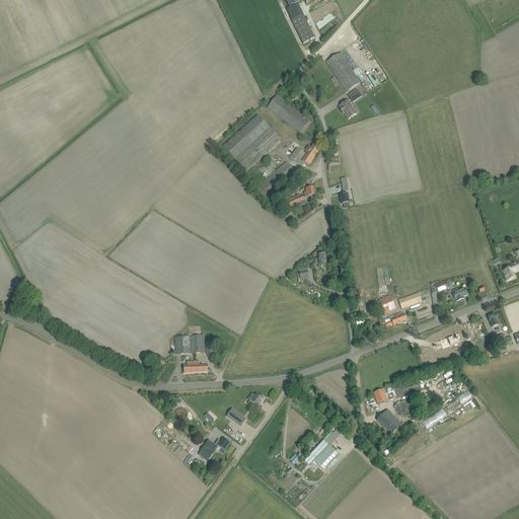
[(290,7),(287,9),(292,21),(296,30),(301,40),(303,45),(314,39),(312,34),(308,24),(303,15),(298,4),(290,7)]
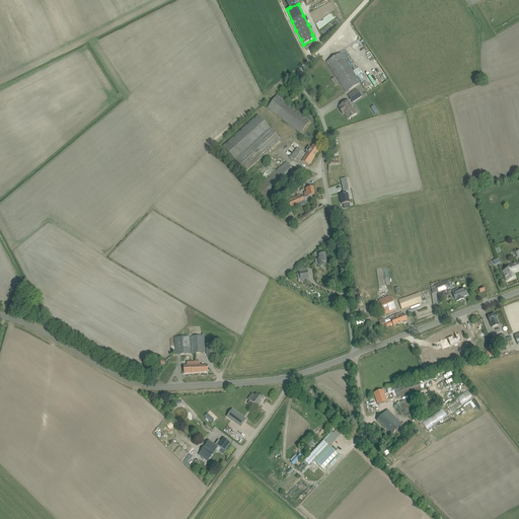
[(361,83),(341,53),(326,62),(346,92),(361,83)]
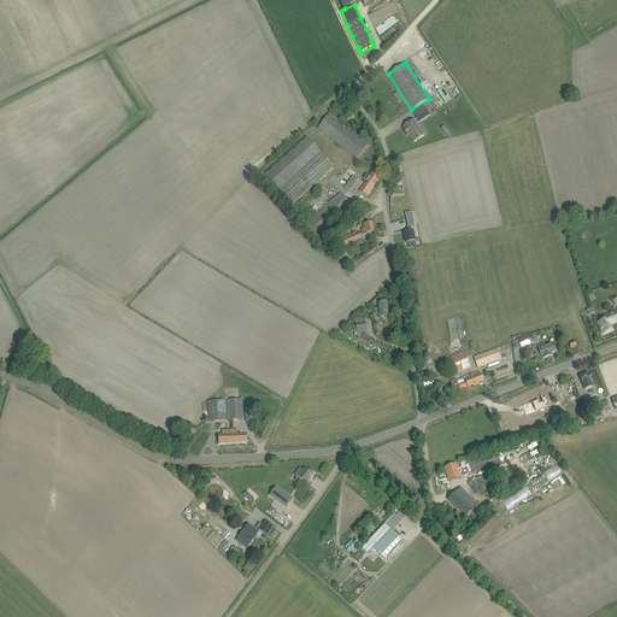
[(430,115),(429,113),(430,112),(427,107),(425,109),(424,106),(415,113),(419,122),(430,115)]
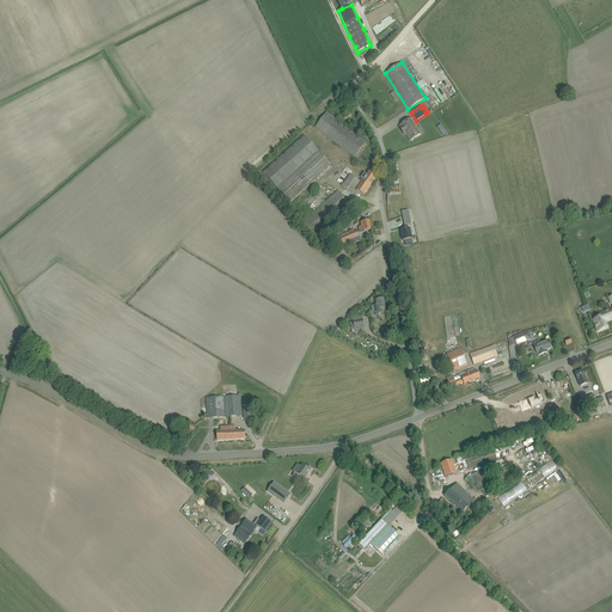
[(354,158),(362,147),(366,142),(326,112),(323,117),(314,128),(354,158)]
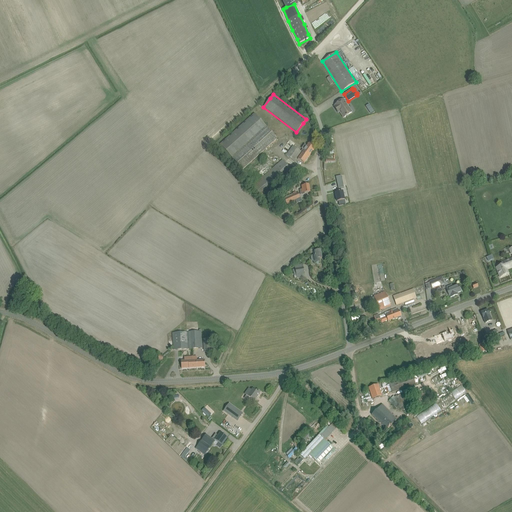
[(349,114),(352,112),(343,100),(335,105),(335,106),(334,107),(337,111),(339,109),(344,117),(343,118),(344,118),(346,116),(347,116),(349,114)]
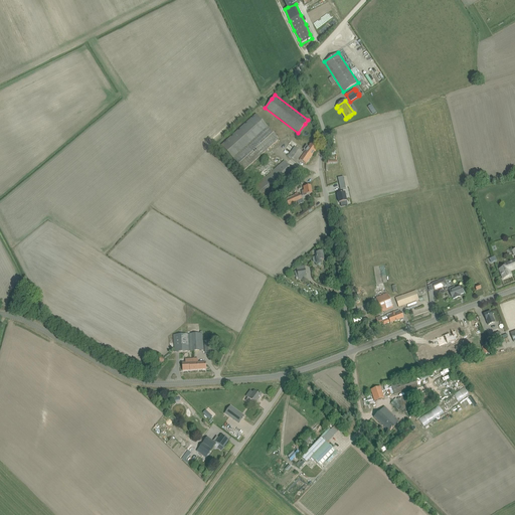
[(268,127),(255,114),(221,145),(233,158),(268,127)]
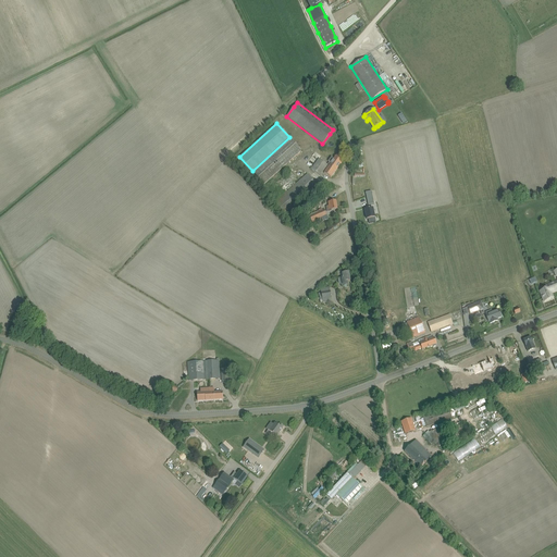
[(264,184),(301,151),(289,138),(252,172),(264,184)]
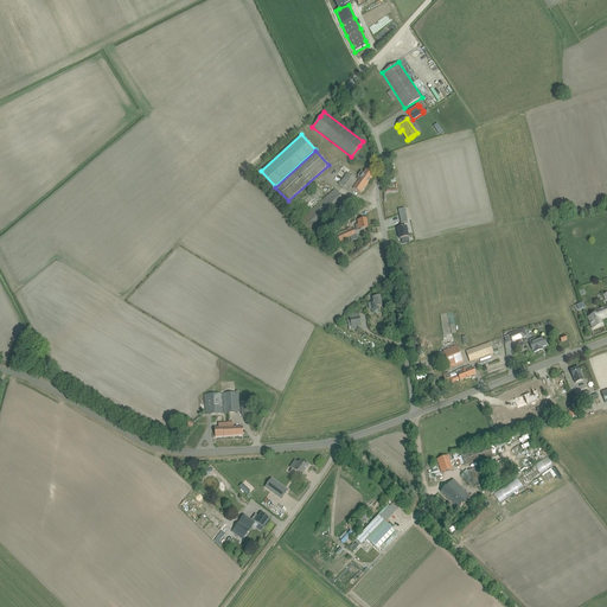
[(366,170),(364,173),(362,171),(358,176),(360,178),(353,189),(360,195),(375,174),(366,170)]
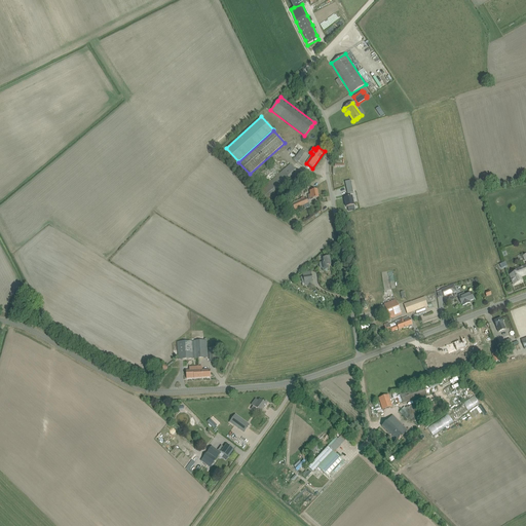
[(294,159),(302,165),(309,155),(301,149),(294,159)]
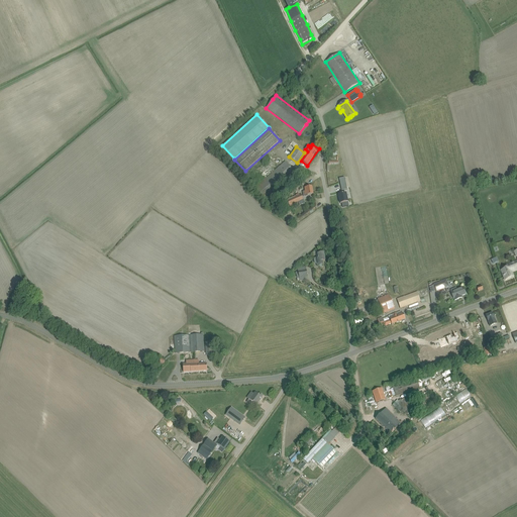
[(265,200),(296,174),(285,162),(254,188),(265,200)]
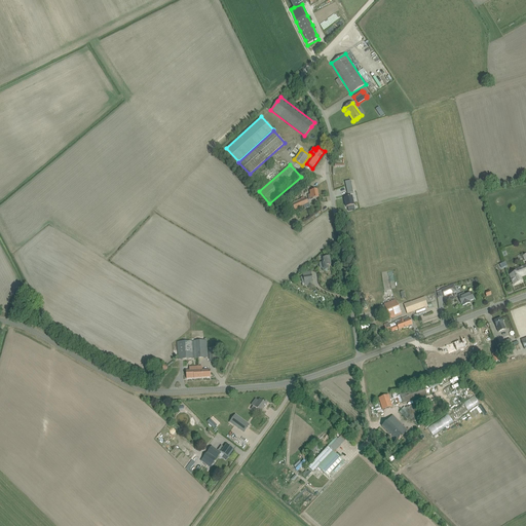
[(308,199),(313,198),(318,197),(317,190),(312,190),(309,191),(310,194),(308,195),(308,199)]
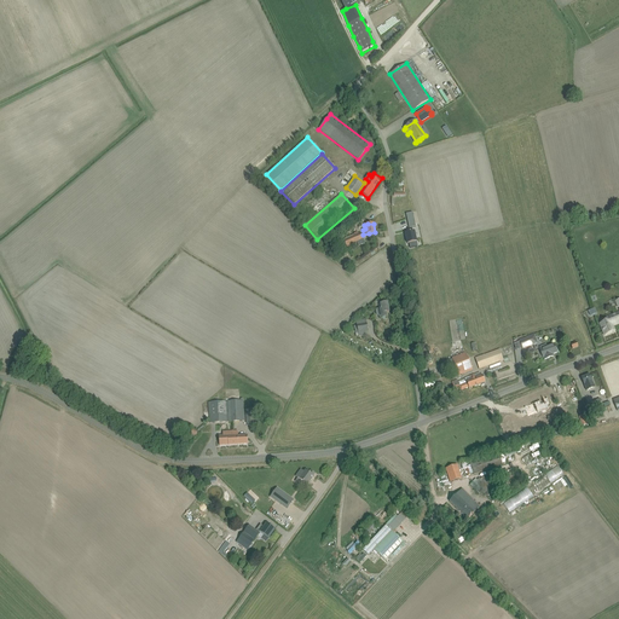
[(411,232),(405,233),(408,244),(409,243),(410,248),(417,247),(416,242),(415,232),(411,232)]
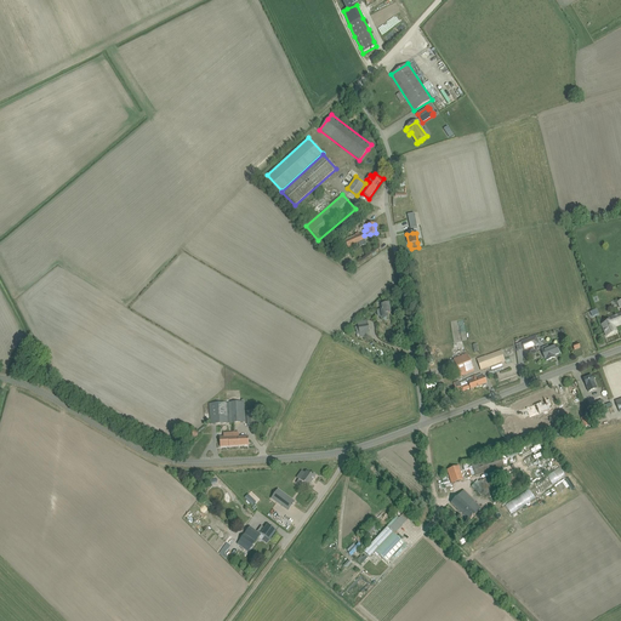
[(365,240),(362,234),(345,241),(348,248),(365,240)]
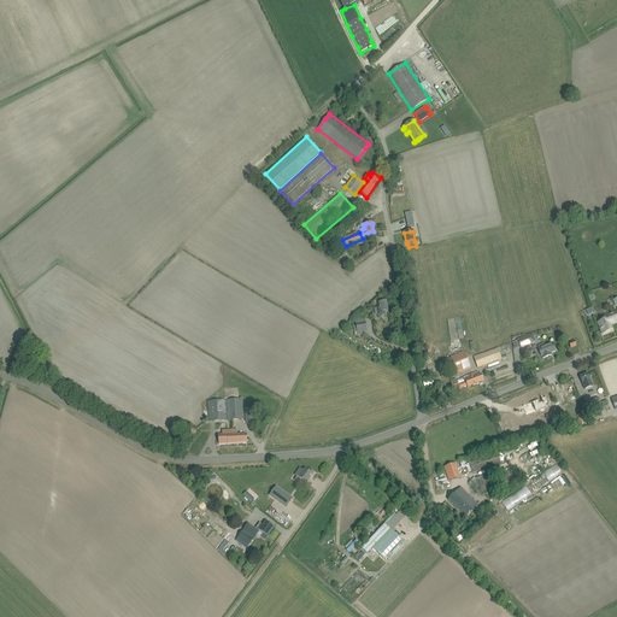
[(375,310),(375,313),(378,316),(378,318),(380,317),(386,316),(385,312),(388,311),(386,301),(381,303),(380,303),(380,307),(376,309),(375,309),(375,310)]
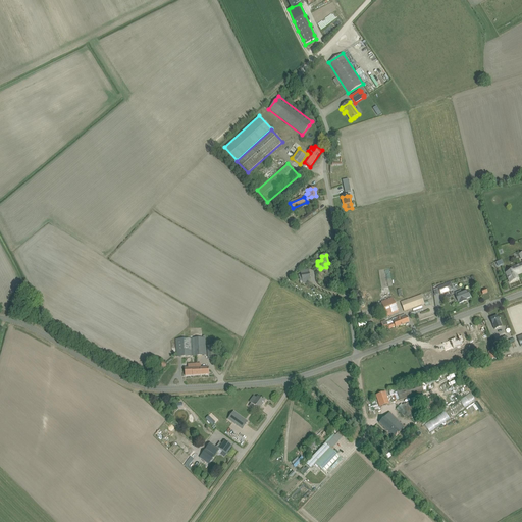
[(521,272),(521,262),(511,267),(512,270),(505,273),(509,283),(520,279),(518,274),(521,272)]
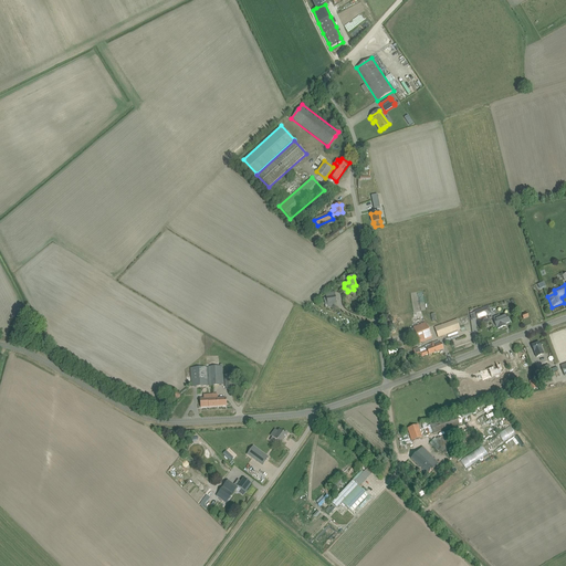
[(334,292),(325,293),(328,308),(336,306),(335,302),(336,302),(334,292)]
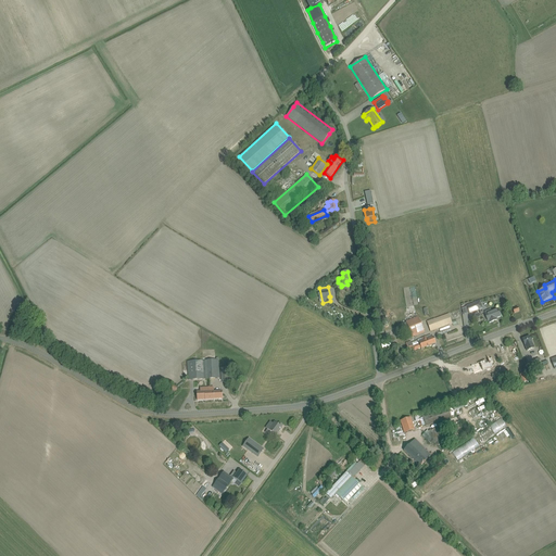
[(476,302),(466,305),(466,306),(467,307),(469,313),(479,310),(477,304),(476,302)]
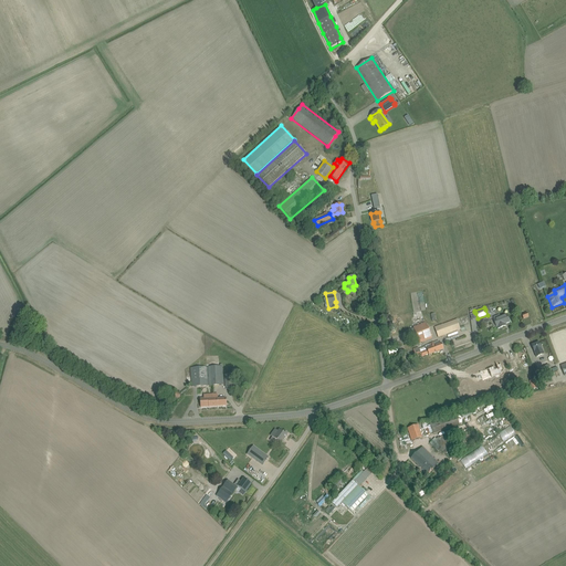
[(506,314),(500,317),(500,315),(498,316),(493,317),(494,320),(496,327),(498,327),(498,328),(506,326),(505,323),(506,323),(506,324),(510,323),(506,314)]
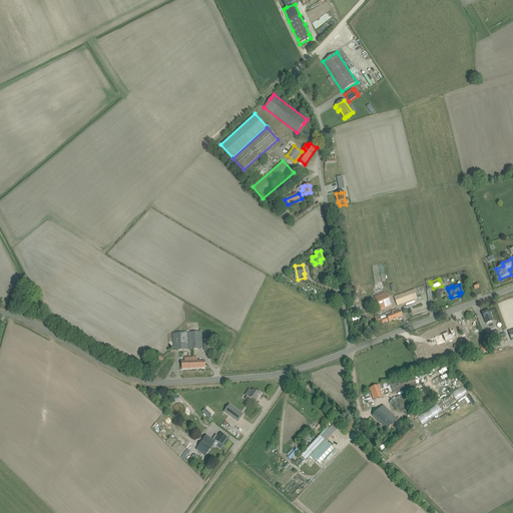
[(394,297),(396,302),(397,306),(417,299),(416,294),(414,290),(397,296),(394,297)]
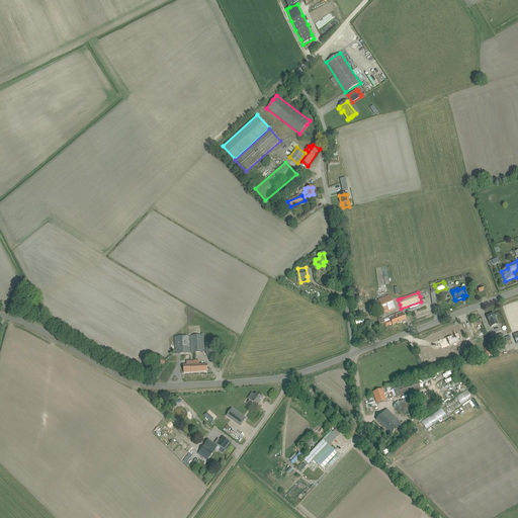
[(396,310),(390,295),(378,299),(384,314),(396,310)]
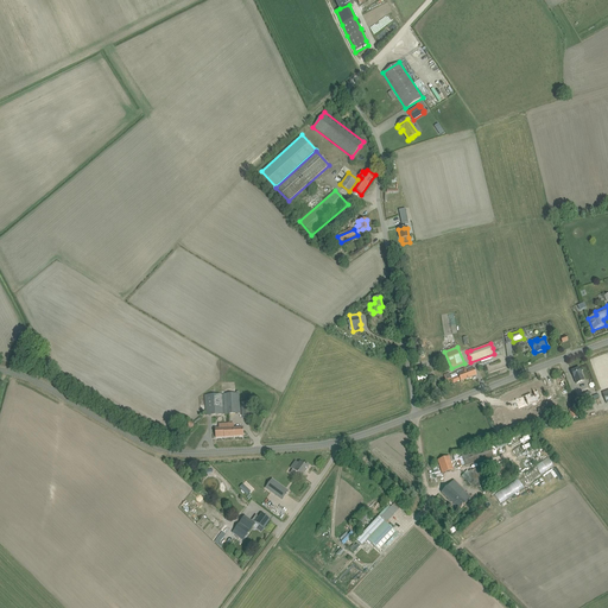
[(466,368),(461,371),(462,373),(463,377),(468,374),(470,379),(476,375),(474,369),(473,369),(472,367),(466,368)]
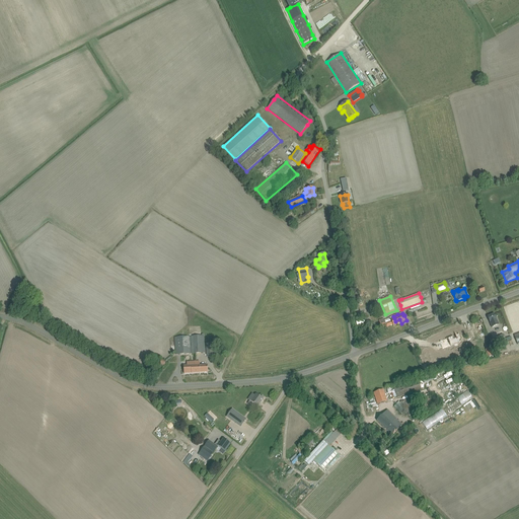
[(488,317),(490,321),(490,323),(492,327),(499,325),(497,320),(497,319),(495,314),(488,317)]
